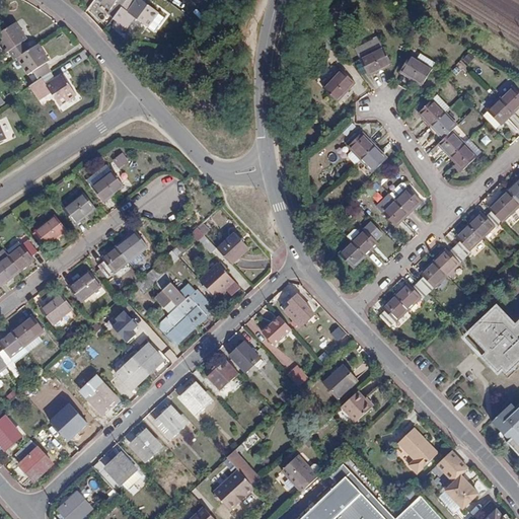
[(108,11),(110,8),(117,13),(120,9),(126,0),(94,0),(94,1),(108,11)]
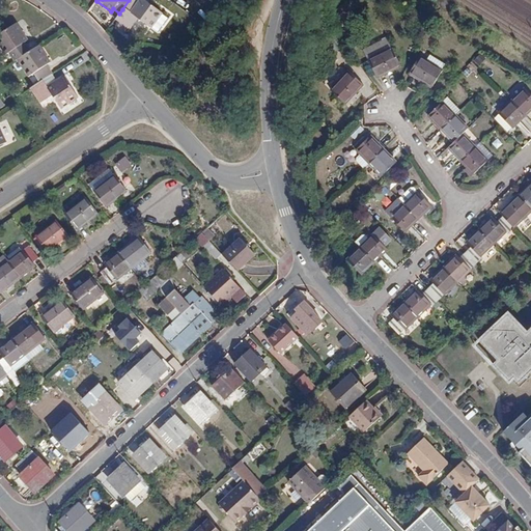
[(132,16),(130,14),(122,9),(119,14),(114,22),(128,31),(137,19),(149,28),(161,12),(142,0),(138,0),(135,5),(138,8),(132,16)]
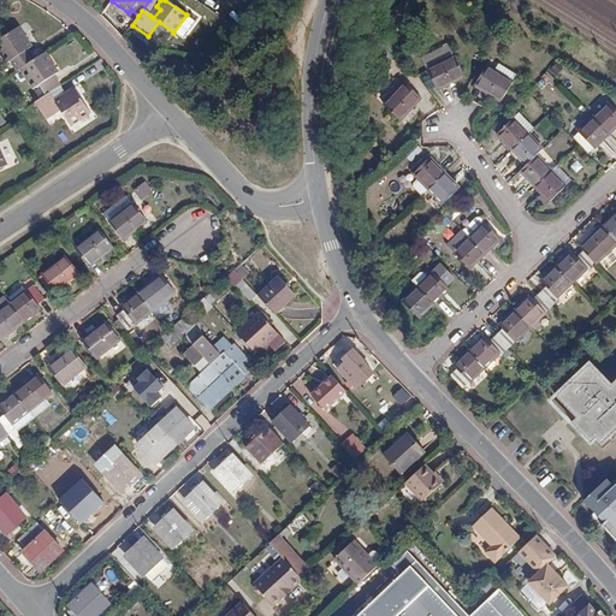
[(157,6),(150,16),(153,18),(160,10),(157,6)]
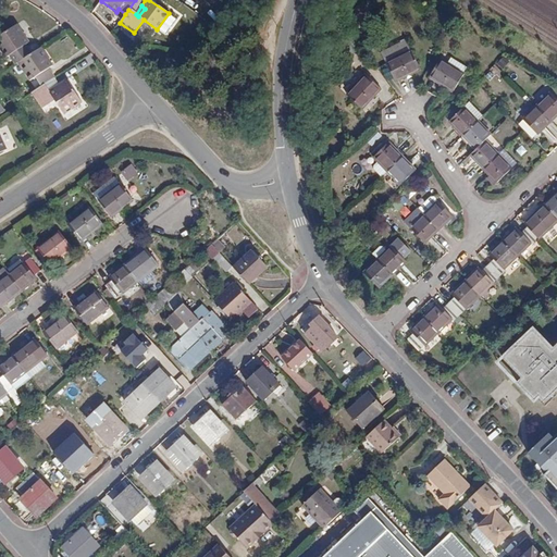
[(359,35),(370,27),(359,12),(348,19),(359,35)]
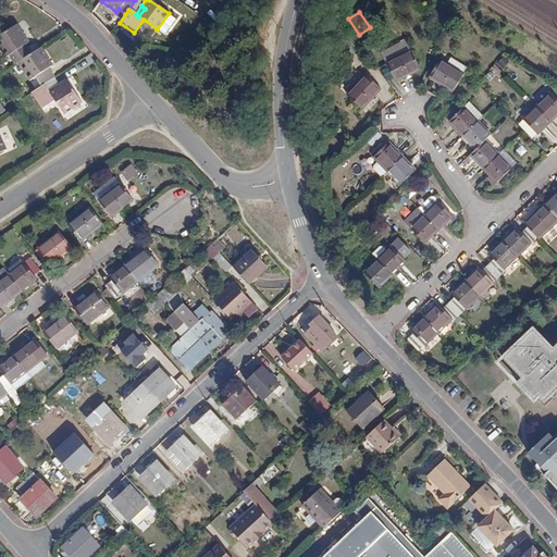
[(28,44),(16,25),(0,35),(0,41),(9,56),(14,65),(17,64),(22,61),(31,56),(24,47),(28,44)]
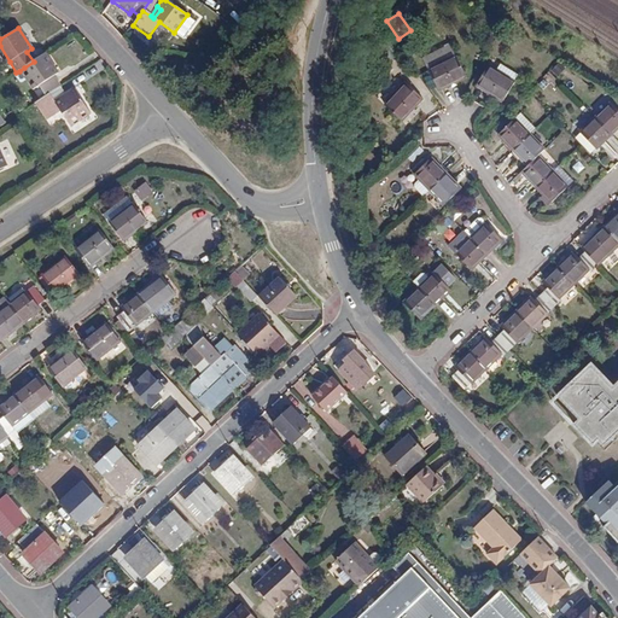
[(389,60),(401,53),(389,36),(378,44),(389,60)]
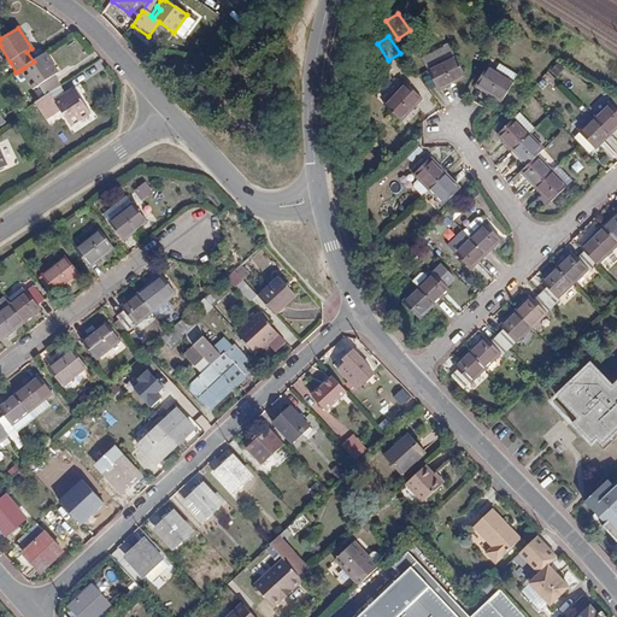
[(0,56),(6,64),(10,62),(0,46),(0,56)]
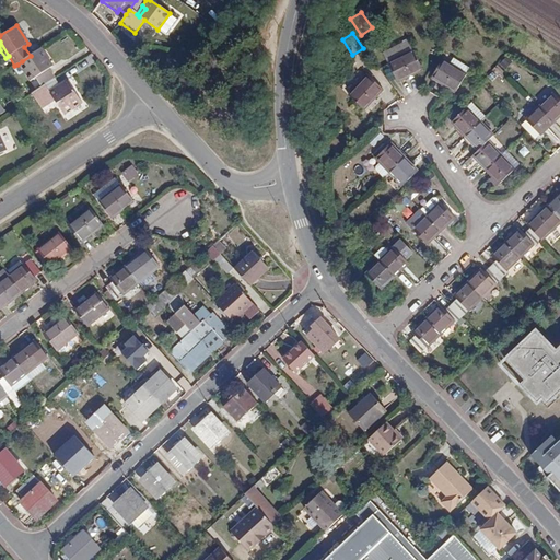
[(51,66),(41,49),(31,56),(22,61),(32,79),(34,78),(41,86),(31,93),(41,107),(54,100),(61,112),(80,98),(67,79),(48,92),(44,85),(54,78),(47,69),(51,66)]
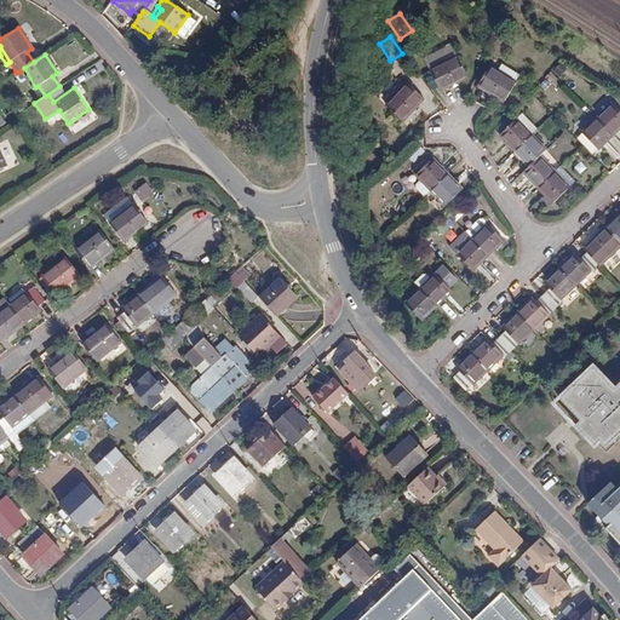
[(458,56),(430,70),(441,92),(469,78),(458,56)]
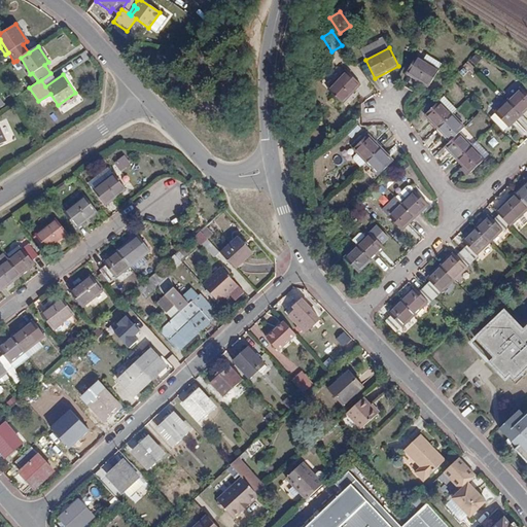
[(85,50),(68,63),(72,69),(91,57),(85,50)]
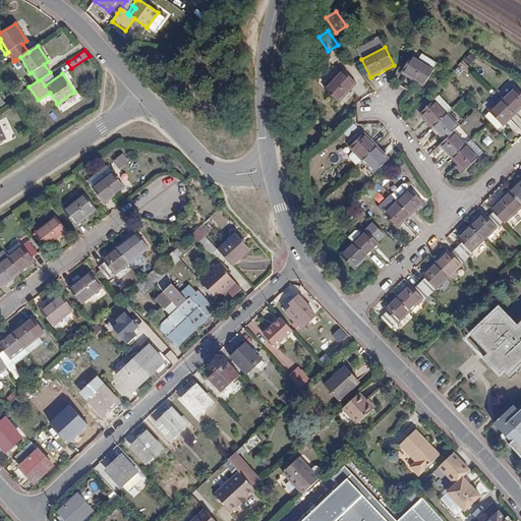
[(411,55),(400,72),(423,85),(433,68),(411,55)]
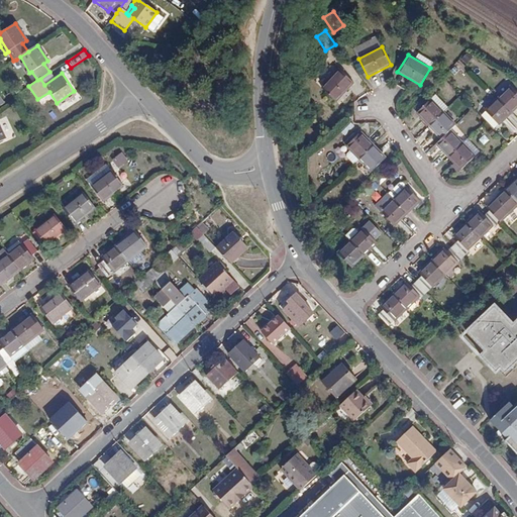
[(16,60),(26,75),(29,73),(20,57),(16,60)]
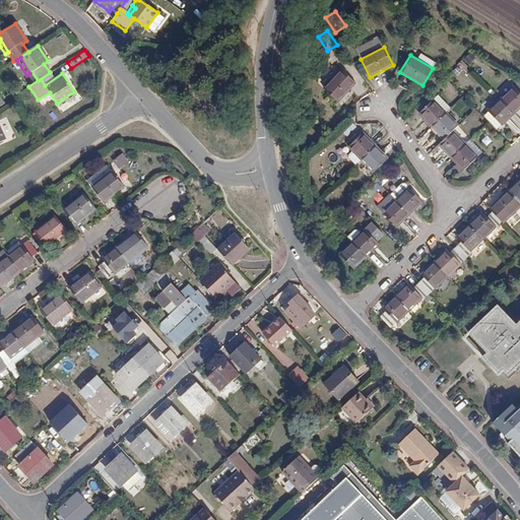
[(338,103),(356,83),(341,69),(324,88),(338,103)]
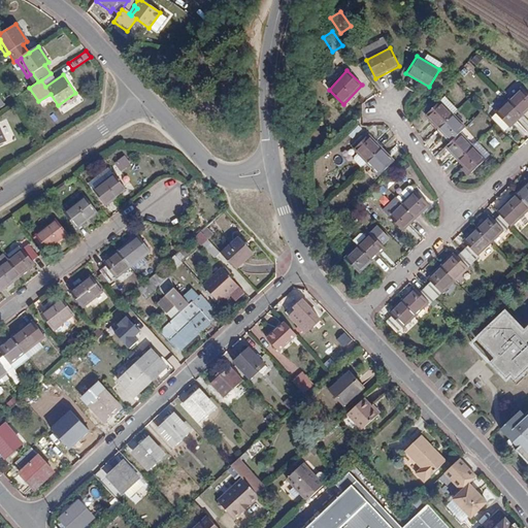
[(527,109),(527,94),(522,88),(509,100),(523,114),(527,109)]
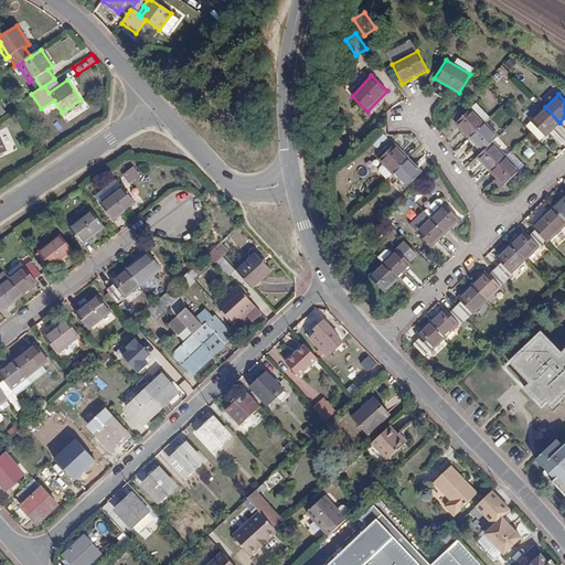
[(64,116),(83,104),(81,99),(62,113),(64,116)]
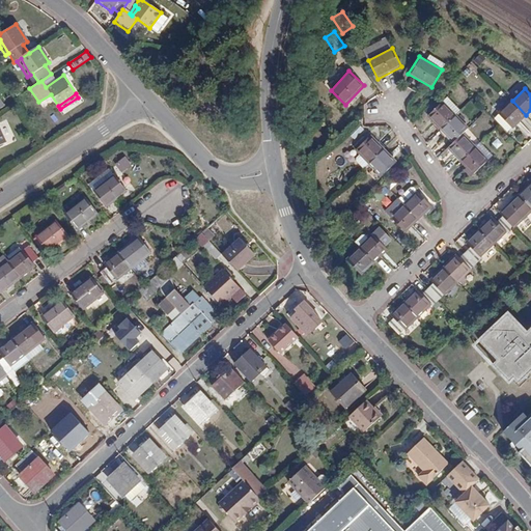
[(498,113),(512,129),(526,115),(512,101),(498,113)]
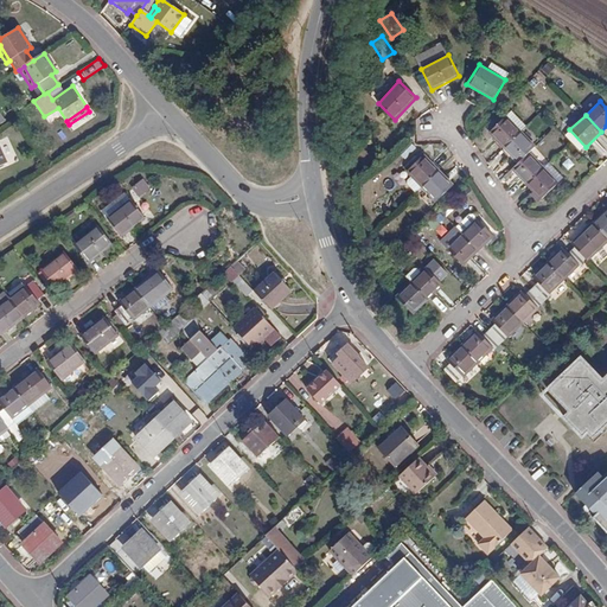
[(506,116),(489,133),(504,149),(521,133),(506,116)]
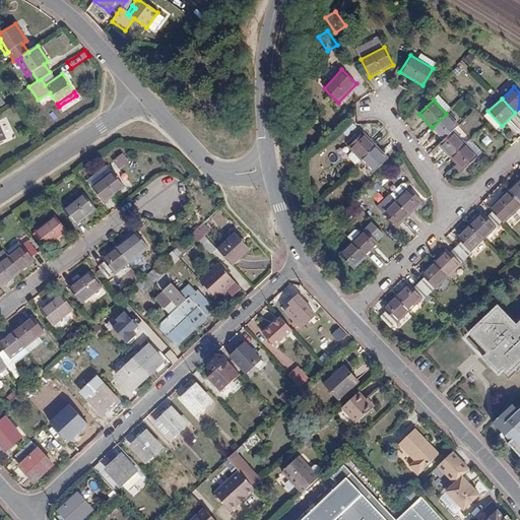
[(458,126),(446,114),(432,128),(444,140),(453,131),(458,126)]
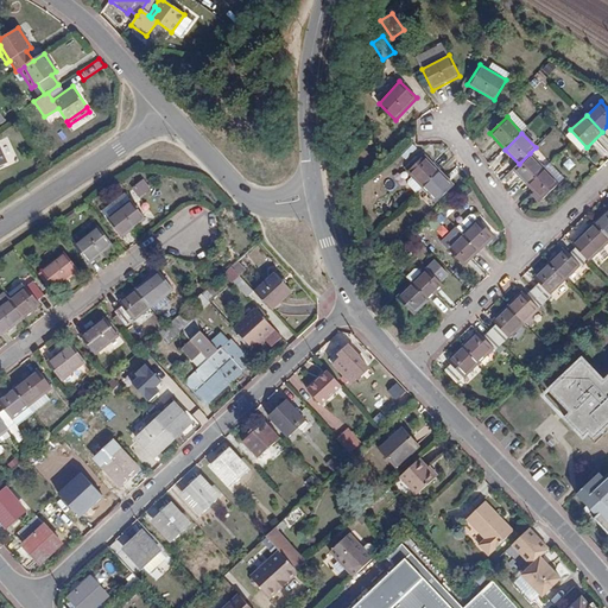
[(545,169),(530,153),(519,164),(513,169),(529,185),(545,169)]
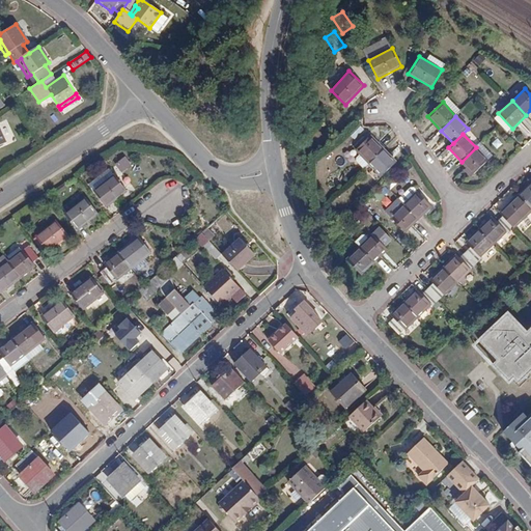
[(370,137),(356,150),(368,164),(383,149),(370,137)]
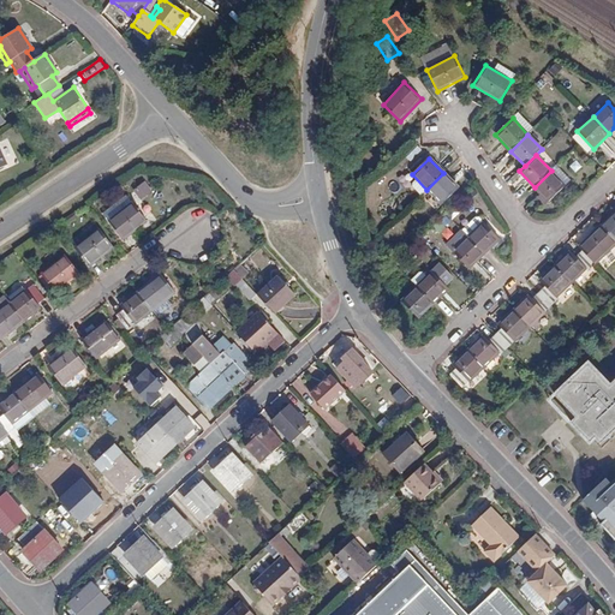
[(566,186),(551,171),(535,187),(548,202),(566,186)]
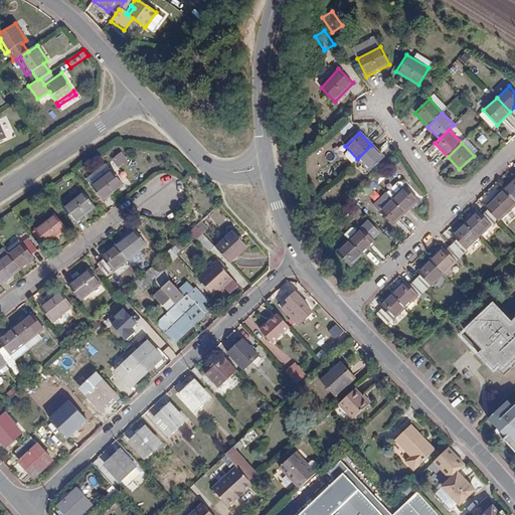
[(369,171),(383,157),(371,145),(357,159),(369,171)]
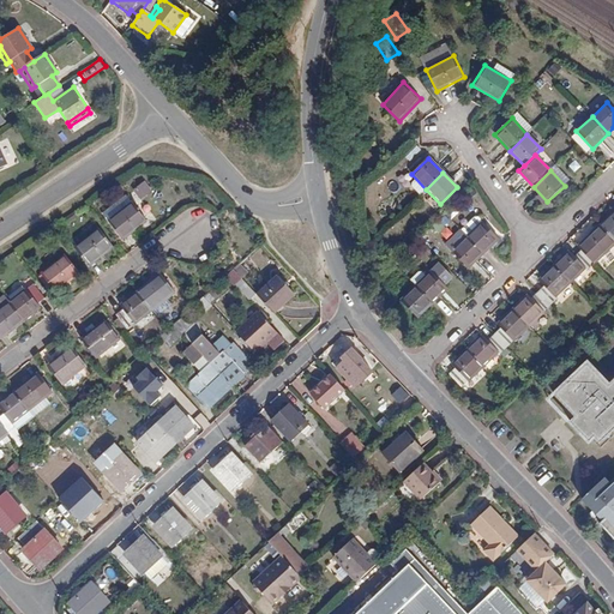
[(140,200),(152,191),(145,181),(133,190),(140,200)]
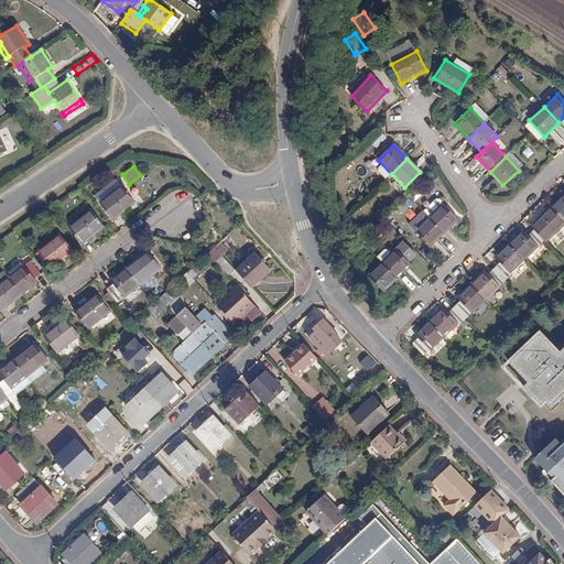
[(100,204),(112,220),(134,203),(121,186),(100,204)]
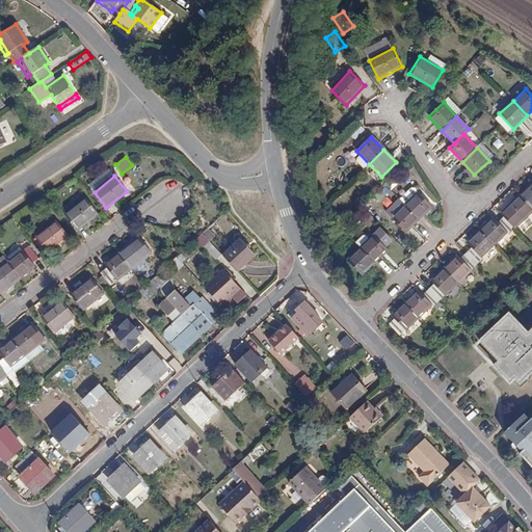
[(531,184),(519,196),(529,207),(531,204),(531,184)]
